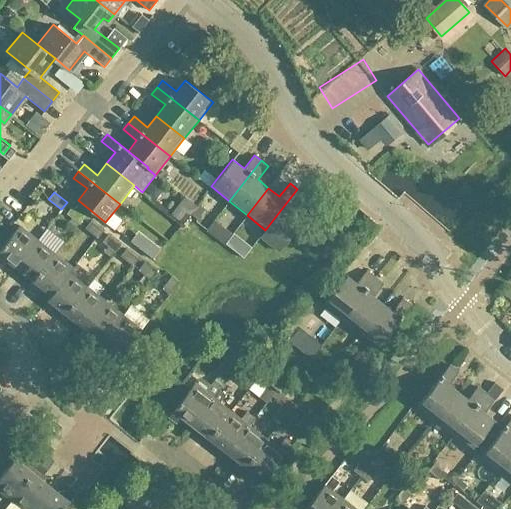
[(79,223),(85,216),(72,206),(66,213),(79,223)]
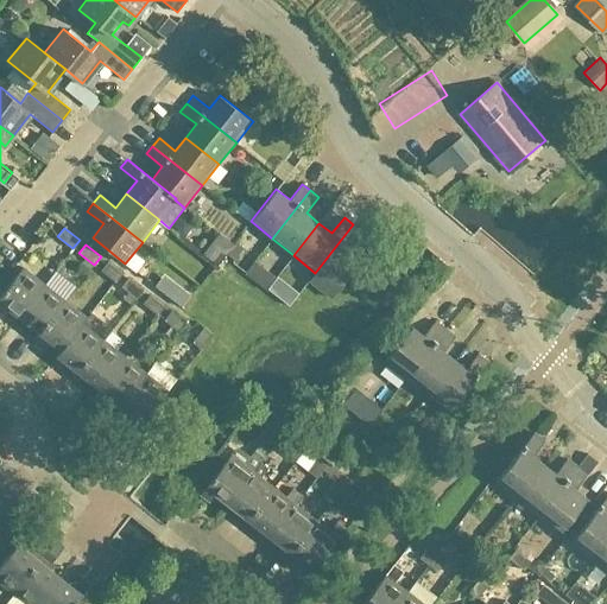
[(353,269),(332,252),(315,273),(309,280),(332,297),(353,269)]
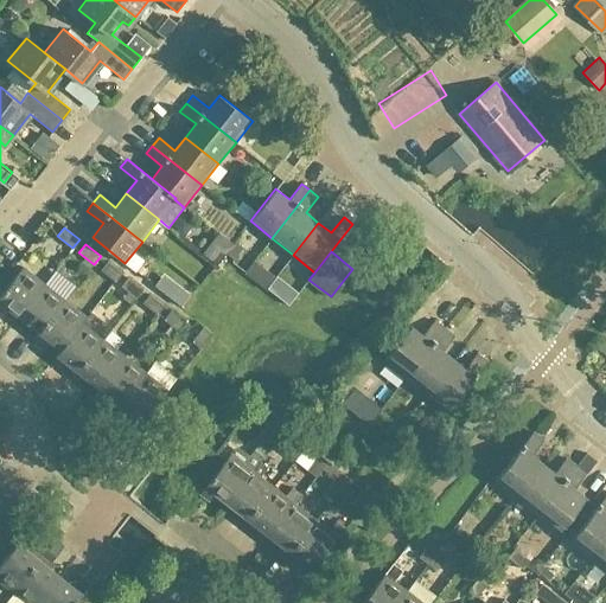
[(101,270),(115,281),(122,273),(108,261),(101,270)]
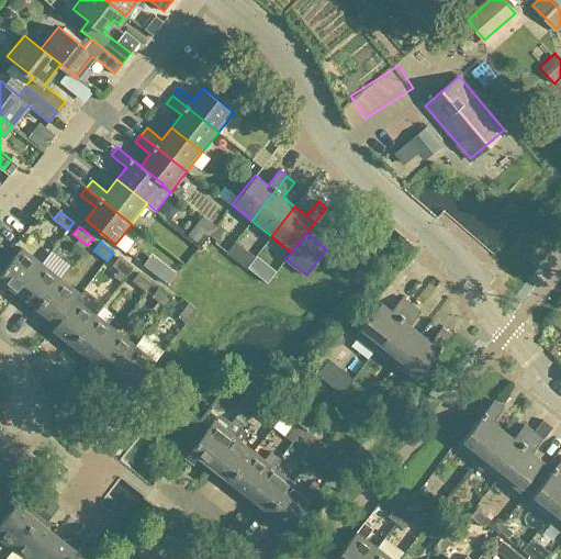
[(242,245),(235,256),(262,274),(269,263),(242,245)]
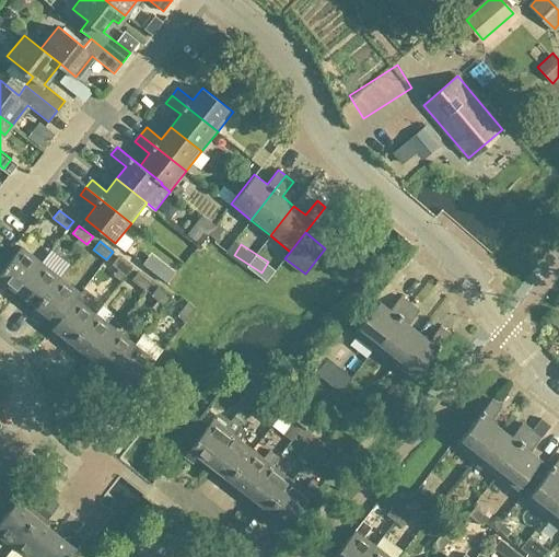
[(16,291),(41,262),(21,246),(0,273),(0,287),(4,282),(16,291)]
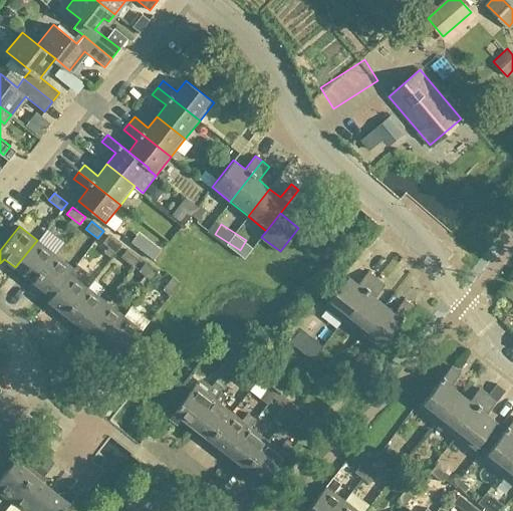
[(115,252),(121,245),(108,235),(102,242),(115,252)]
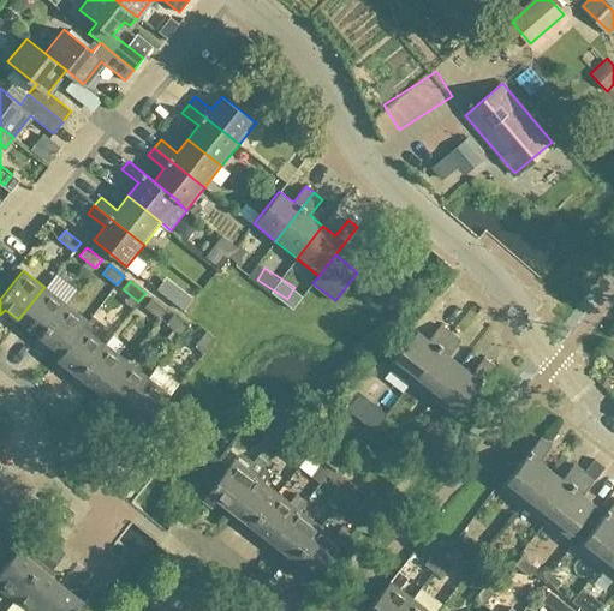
[(45,287),(18,319),(31,330),(27,336),(35,343),(66,304),(45,287)]
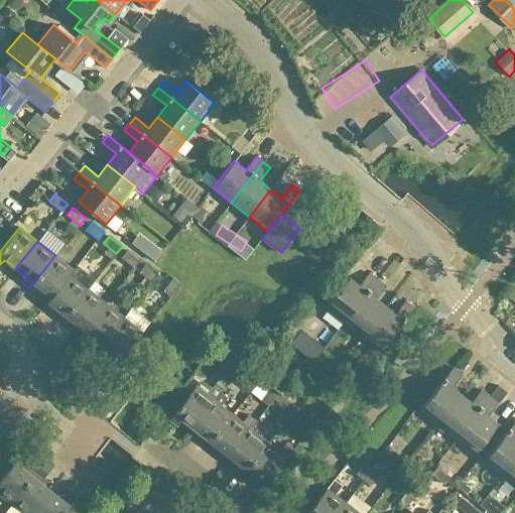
[(134,267),(140,260),(127,250),(121,258),(134,267)]
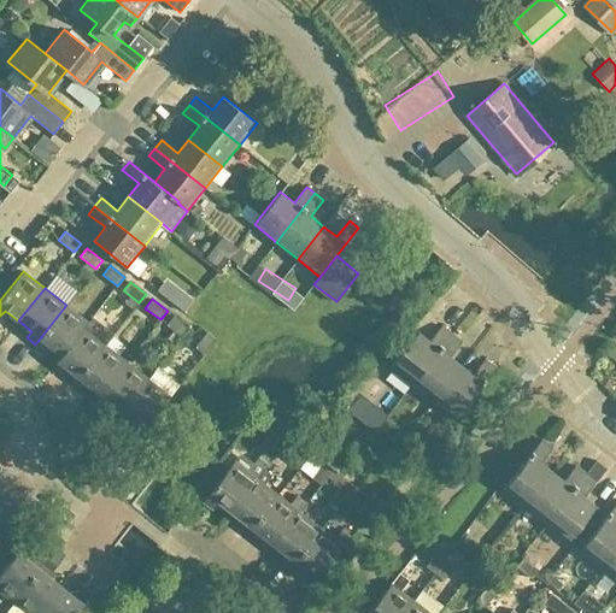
[(66,305),(35,345),(44,351),(48,345),(60,354),(63,355),(84,328),(84,329),(89,323),(66,305)]
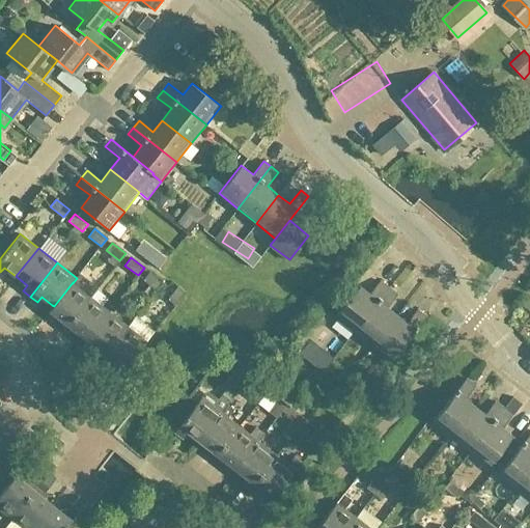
[(157,289),(163,282),(149,272),(143,279),(157,289)]
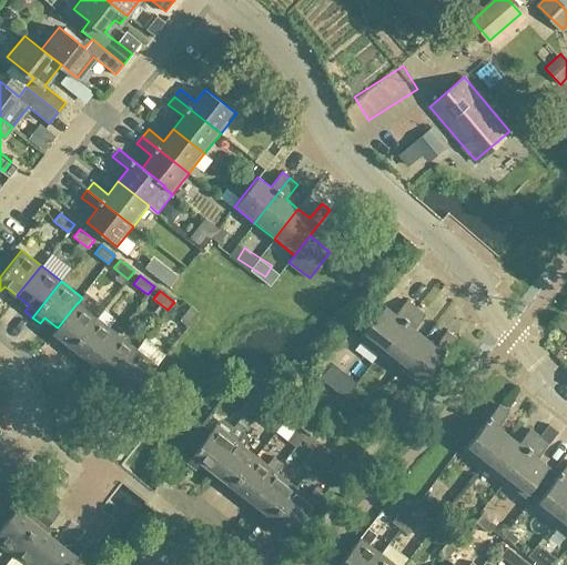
[(85,293),(82,298),(78,303),(78,302),(58,328),(56,326),(52,332),(66,342),(61,349),(69,354),(97,318),(104,309),(85,293)]
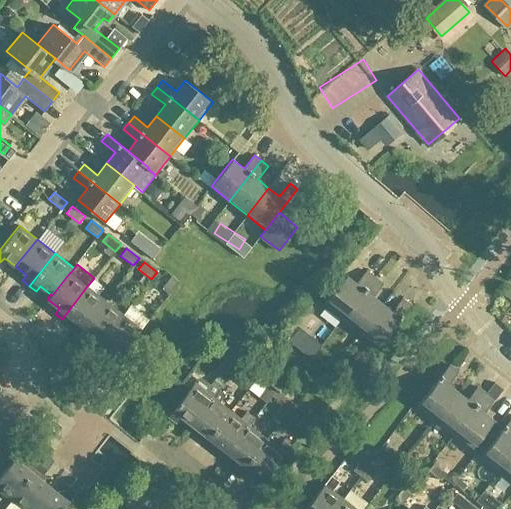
[(322,305),(341,319),(374,277),(366,270),(356,282),(346,274),(322,305)]
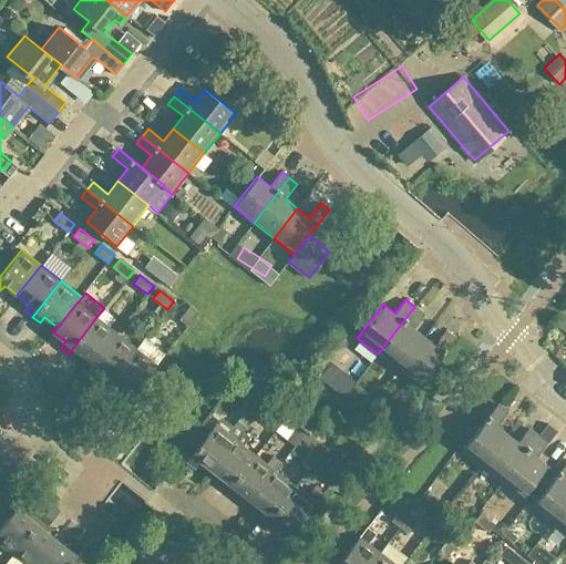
[(191,306),(178,319),(187,326),(198,311),(191,306)]
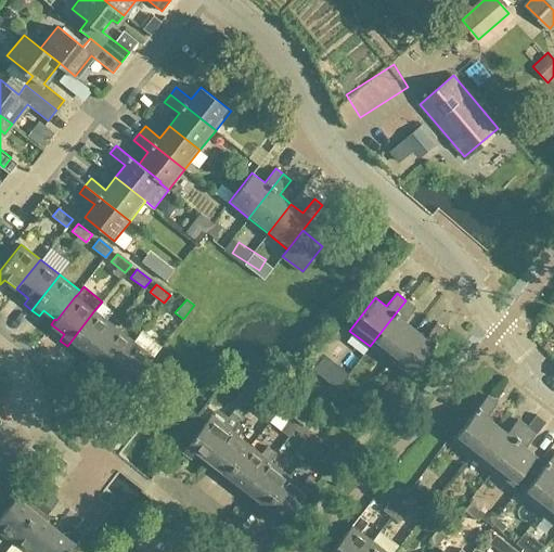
[(370,346),(389,362),(415,329),(404,321),(415,308),(406,300),(370,346)]
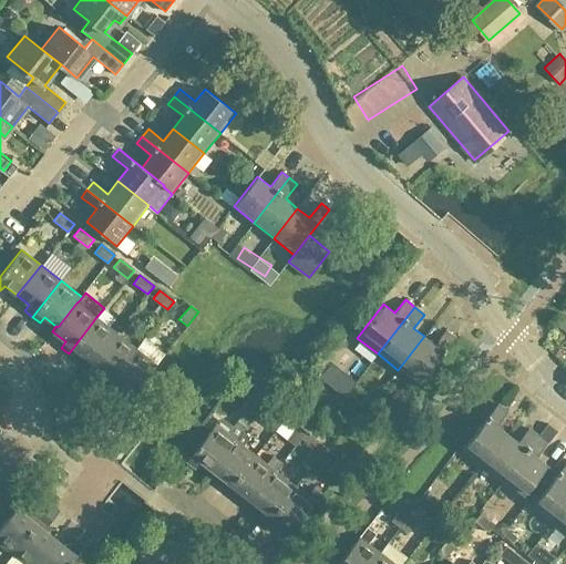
[(93,363),(117,334),(96,317),(69,354),(76,360),(81,354),(93,363)]
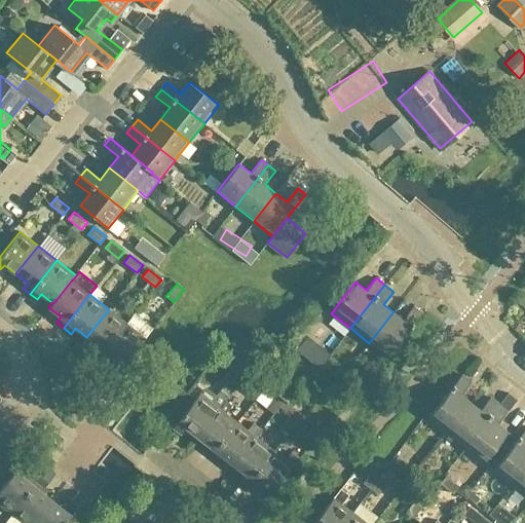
[(394,311),(369,343),(387,358),(422,313),(413,306),(403,320),(394,311)]
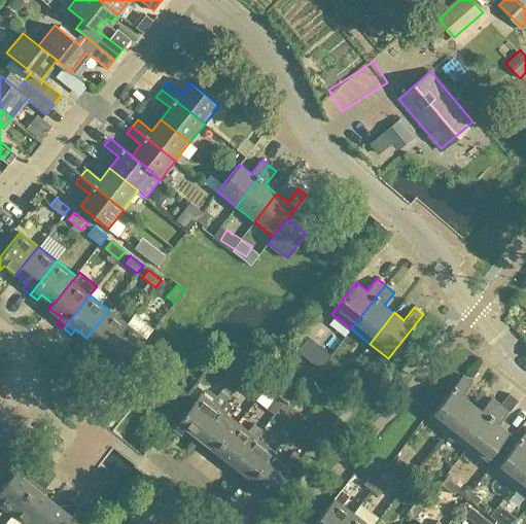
[(100,358),(127,324),(109,310),(86,338),(98,347),(93,352),(100,358)]
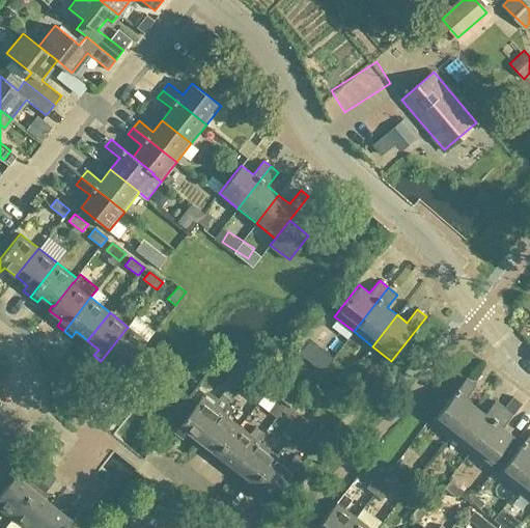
[(328,370),(350,338),(324,321),(302,352),(328,370)]
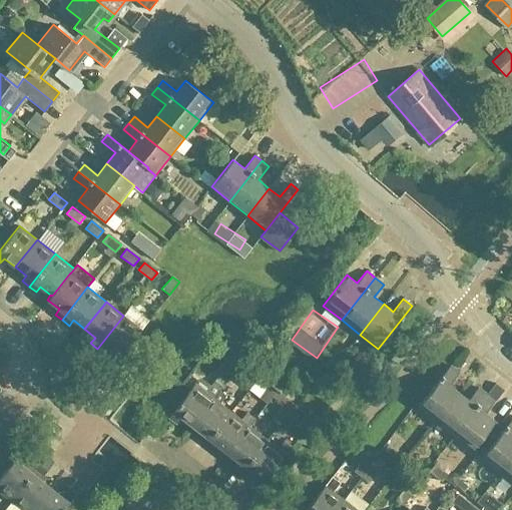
[(123,316),(97,349),(105,354),(109,348),(120,357),(142,330),(123,316)]
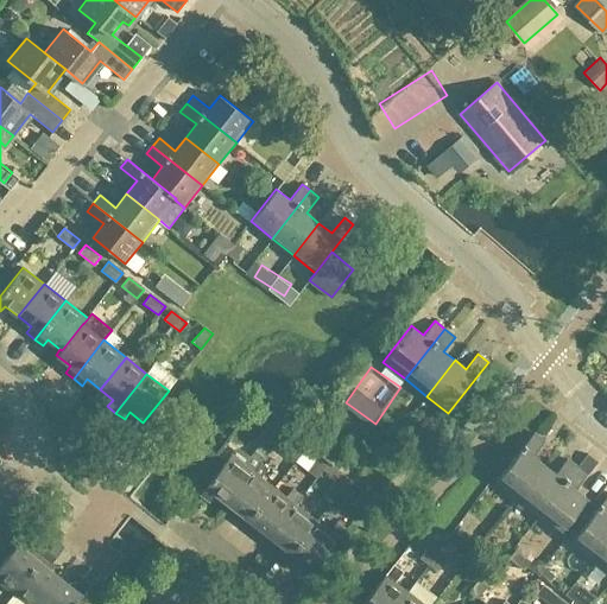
[(214,495),(227,504),(261,462),(286,430),(277,423),(245,464),(232,453),(201,494),(209,501),(214,495)]
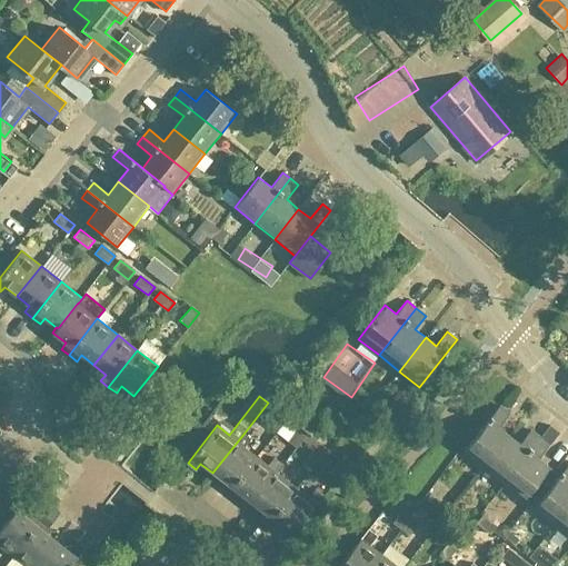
[(484,468),(509,436),(498,428),(509,414),(499,406),(462,453),(484,468)]
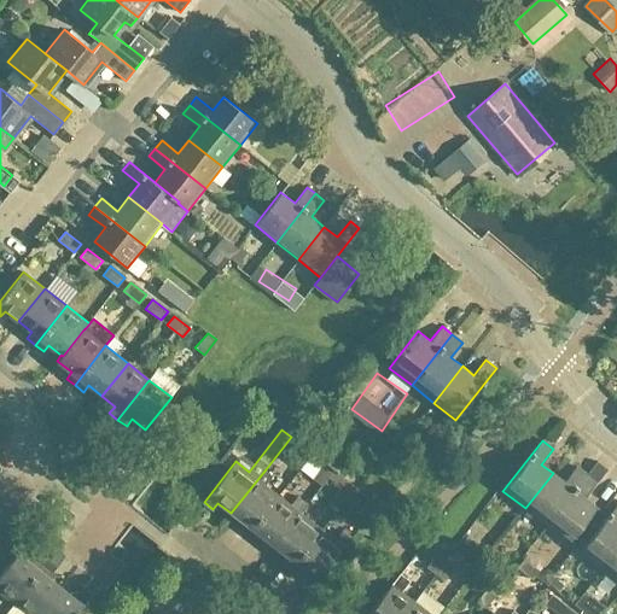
[(301,468),(312,452),(303,446),(291,462),(301,468)]
